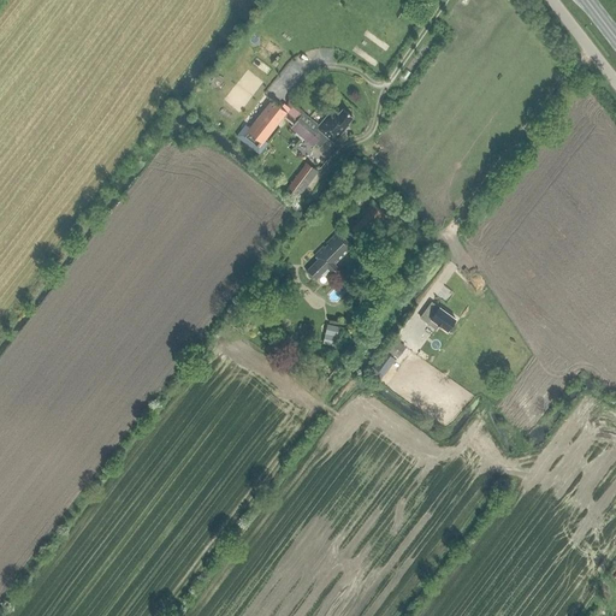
[(258,134),(252,142),(259,147),(283,117),(286,112),(272,100),(250,128),(258,134)]
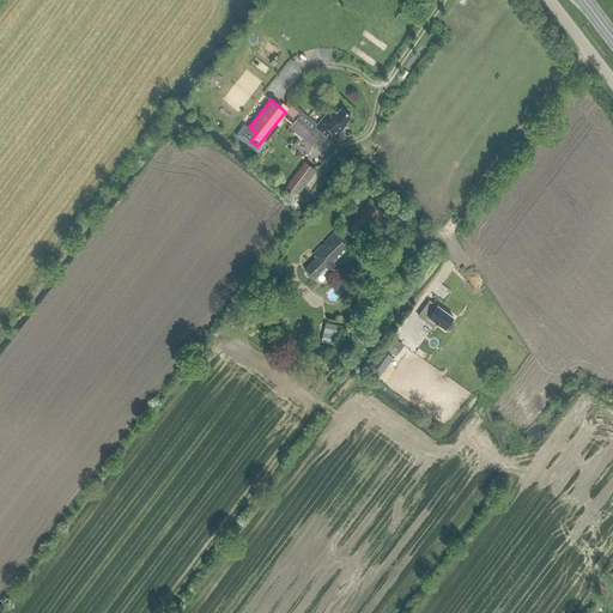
[(285,111),(281,116),(291,125),(301,114),(291,105),(285,111)]
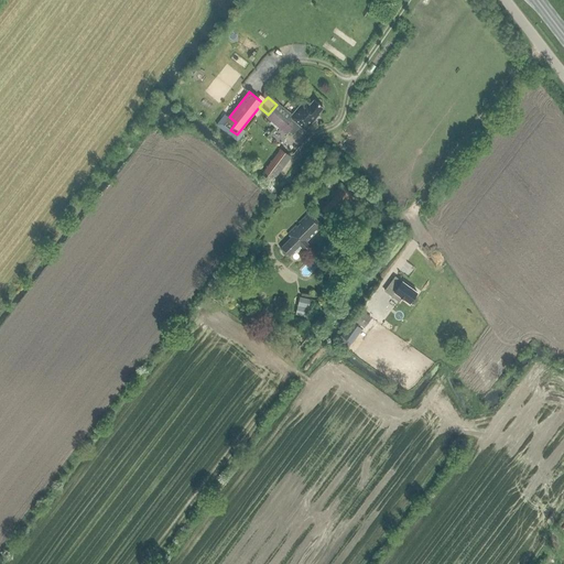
[(292,116),(278,104),(277,105),(268,115),(267,117),(286,134),(296,122),(305,130),(320,115),(318,114),(323,107),(314,100),(310,106),(304,101),(292,116)]
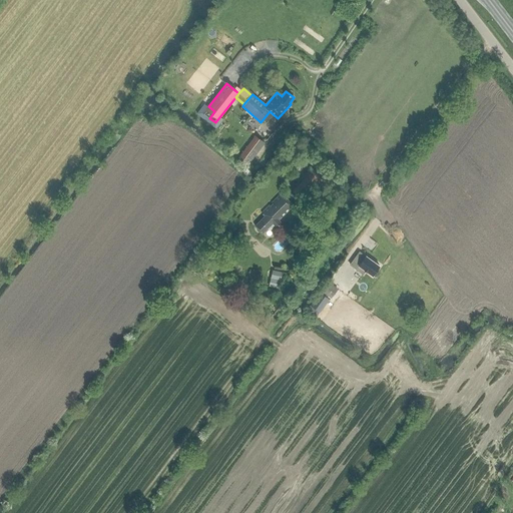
[(251,135),(239,160),(249,164),(262,140),(251,135)]
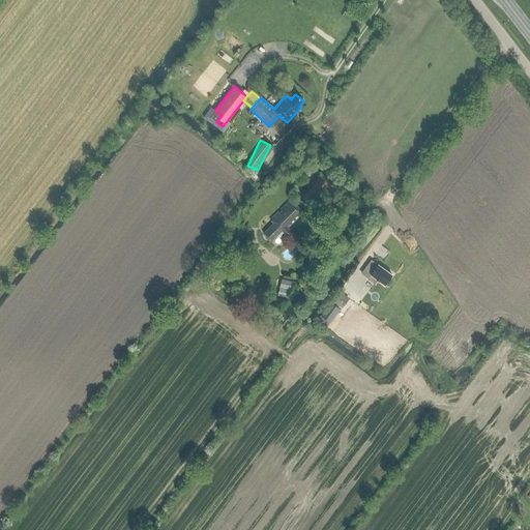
[(302,197),(308,204),(330,182),(323,175),(302,197)]
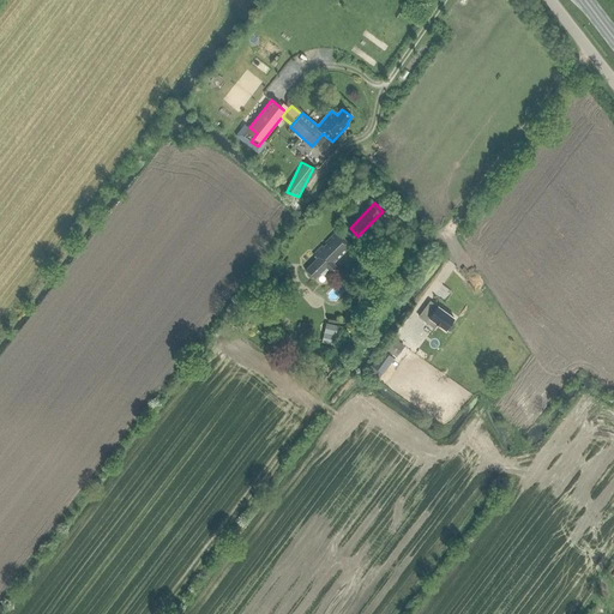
[(313,256),(317,259),(306,270),(308,271),(307,274),(307,276),(309,277),(312,277),(314,277),(315,278),(320,274),(323,276),(329,270),(331,271),(336,266),(333,264),(350,246),(336,232),(313,256)]
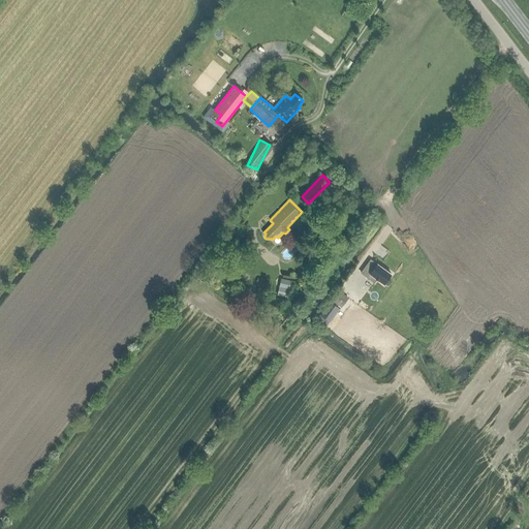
[(367,265),(373,269),(369,274),(384,284),(392,274),(377,263),(377,265),(370,259),(367,265)]
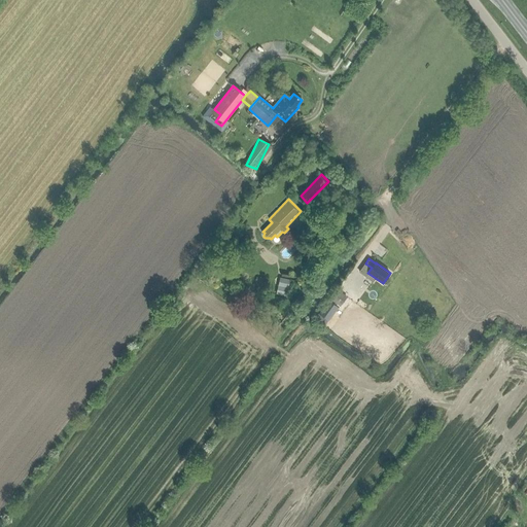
[(288,296),(290,288),(287,288),(278,286),(276,294),(288,296)]
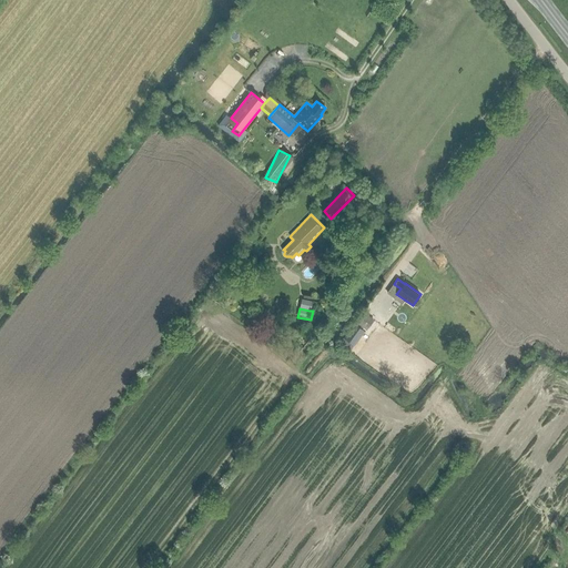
[(363,312),(355,323),(366,331),(374,320),(363,312)]
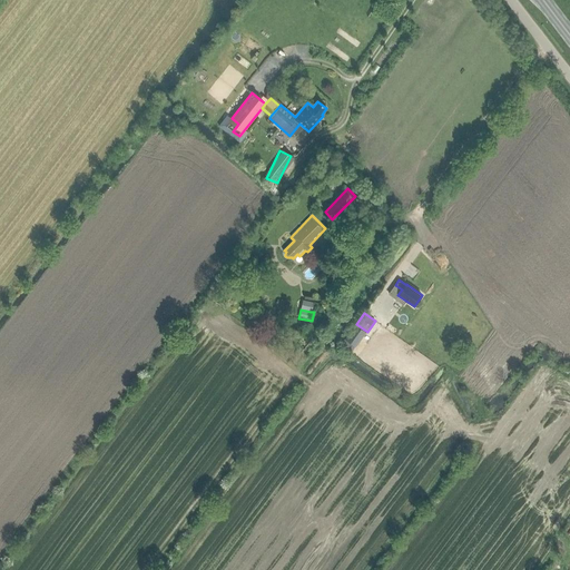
[(355,347),(365,333),(355,325),(344,340),(355,347)]
